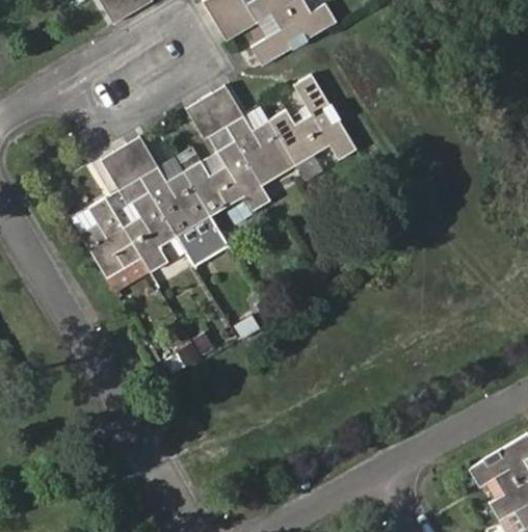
[(98,0),(110,21),(146,0),(98,0)]
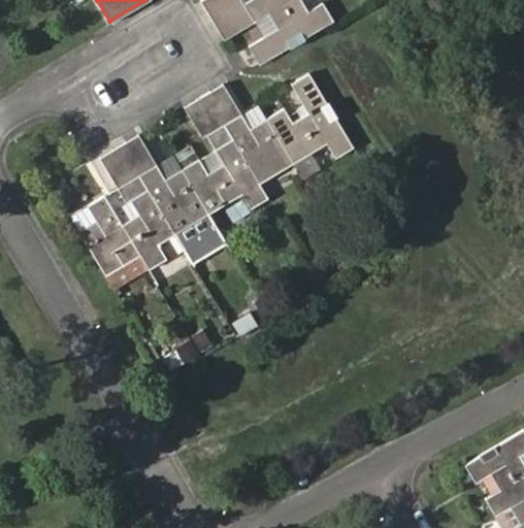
[(203,0),(228,38),(258,21),(250,8),(247,3),(244,0),(203,0)]
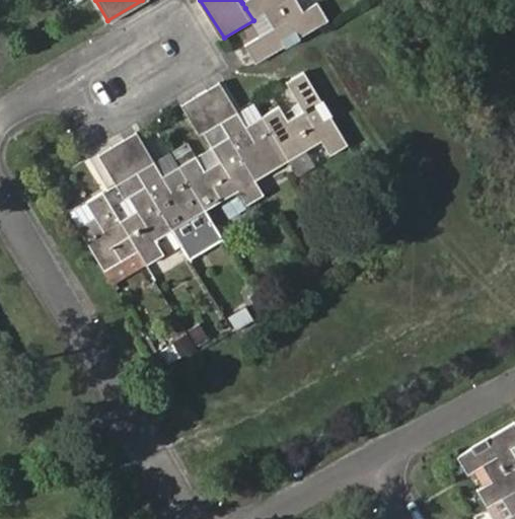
[(240,0),(242,3),(245,8),(253,20),(266,14),(274,27),(243,45),(256,66),(330,20),(320,3),(307,11),(300,0),(240,0)]
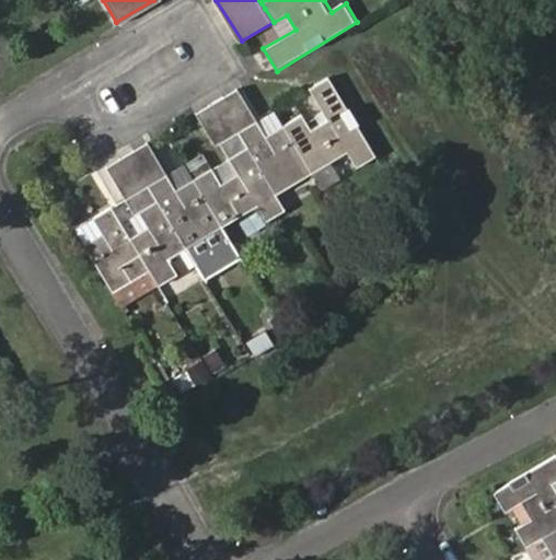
[(287,15),(270,25),(278,39),(296,30),(287,15)]
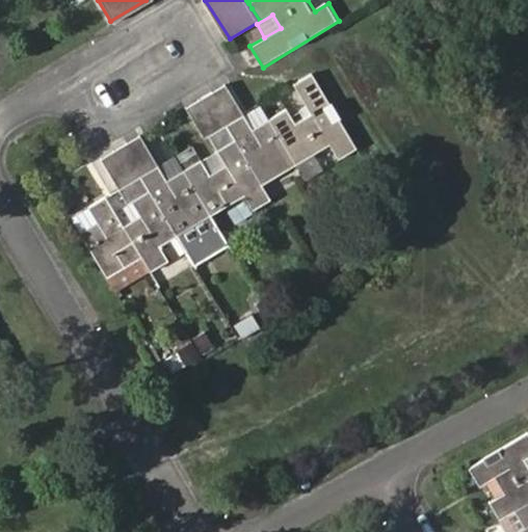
[(228,127),(226,129),(234,143),(216,155),(223,166),(209,176),(202,164),(202,163),(184,174),(167,183),(159,169),(158,167),(143,177),(139,179),(130,185),(121,190),(137,218),(123,227),(105,196),(89,206),(98,221),(81,232),(107,276),(140,256),(150,271),(165,262),(156,247),(174,236),(208,215),(240,196),(249,211),(268,200),(259,185),(294,162),(328,142),(338,157),(354,147),(311,75),(294,84),(305,102),(311,113),(294,124),(288,112),(287,110),(269,122),(253,131),(245,117),(244,117),(228,127)]
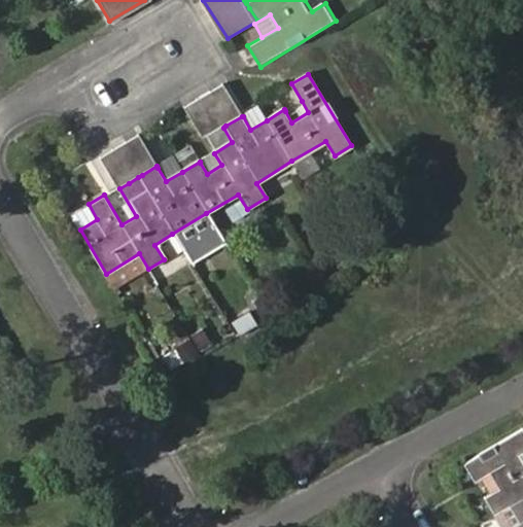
[(203,139),(223,128),(225,126),(242,116),(224,86),(184,110),(203,139)]
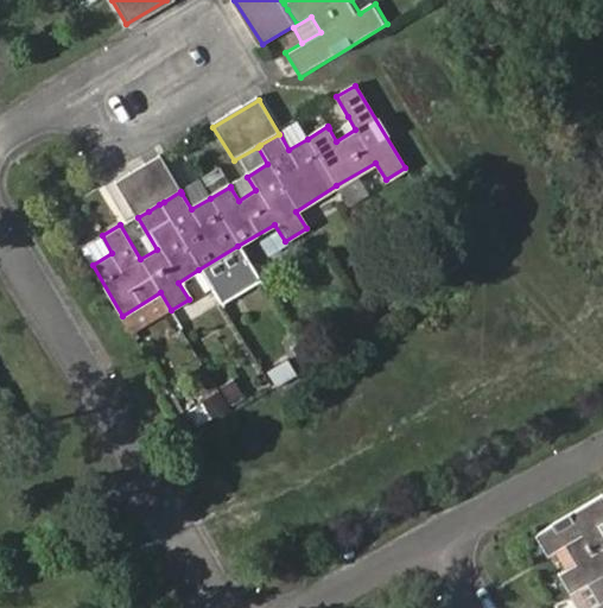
[(348,116),(329,128),(336,141),(355,130),(348,116)]
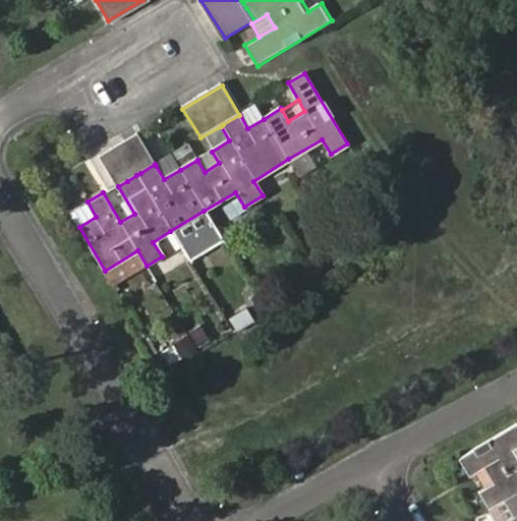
[(256,106),(240,115),(247,128),(264,119),(256,106)]
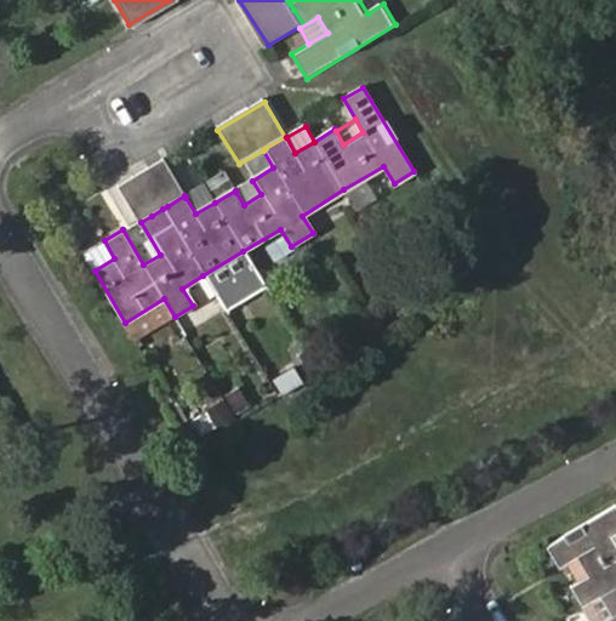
[(167,206),(184,195),(164,161),(118,189),(138,223),(141,222),(152,216),(163,209),(167,206)]
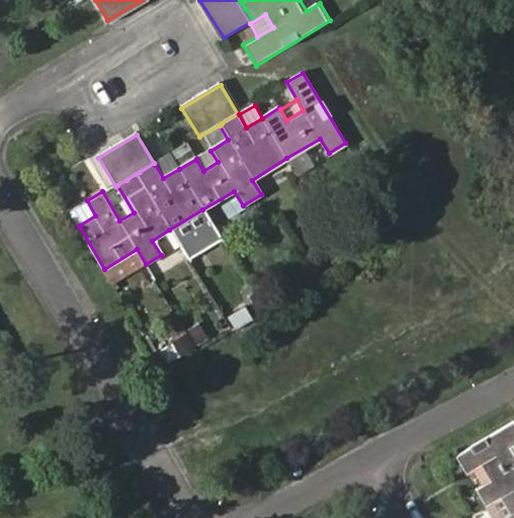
[(188,145),(171,155),(179,169),(196,159),(188,145)]
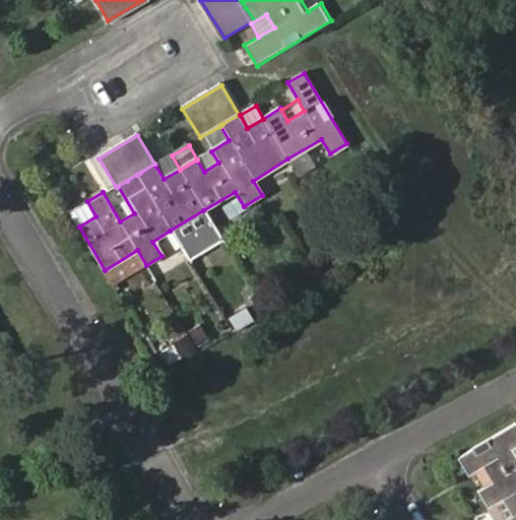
[(211,151),(197,160),(204,172),(218,163),(211,151)]
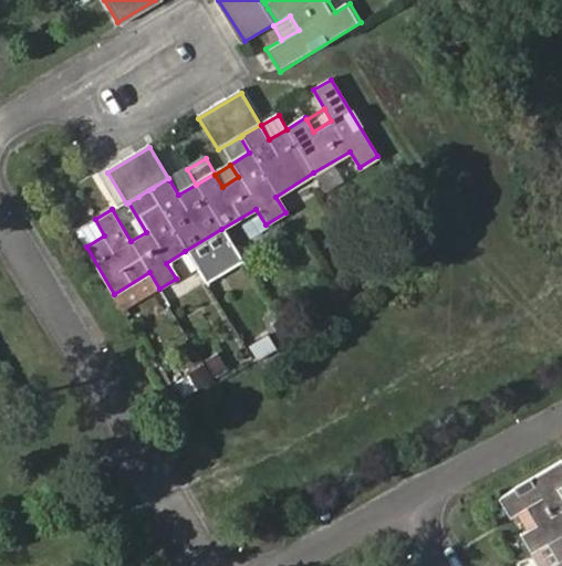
[(178,195),(196,185),(187,169),(169,180),(178,195)]
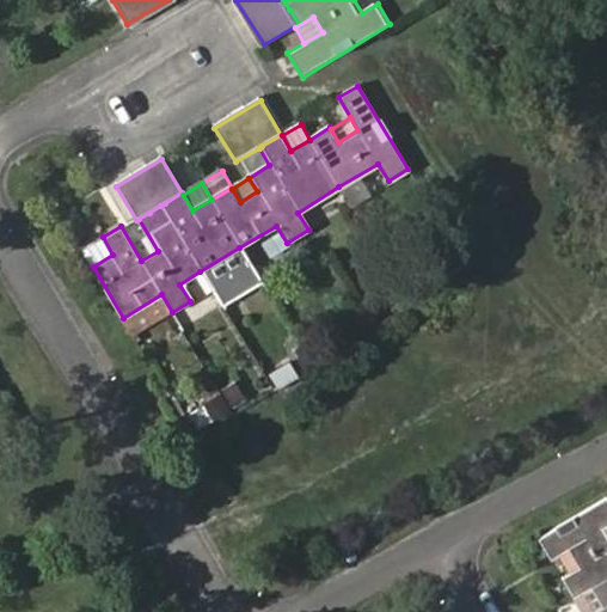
[(112,255),(103,237),(83,249),(93,267),(112,255)]
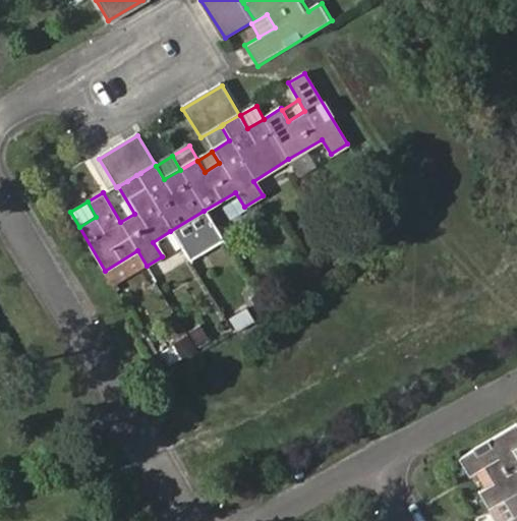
[(204,211),(170,231),(179,246),(188,261),(222,241),(204,211)]
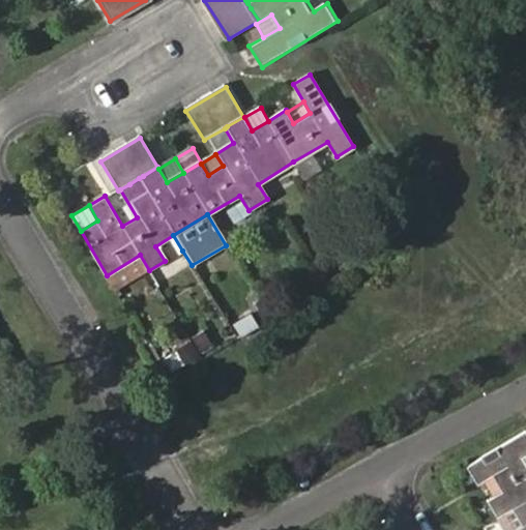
[(173,235),(155,246),(165,261),(182,251),(173,235)]
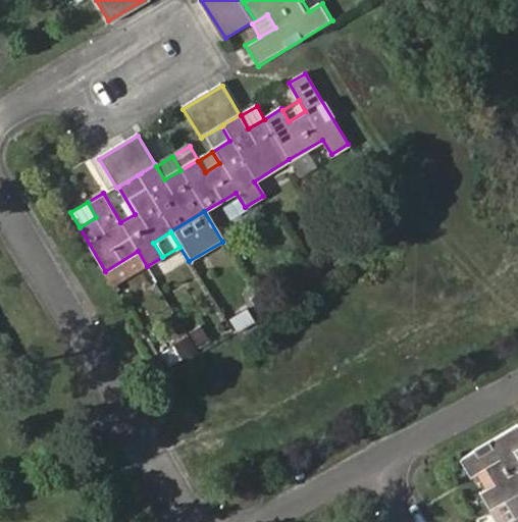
[(162,257),(147,266),(155,280),(189,261),(179,247),(162,257)]
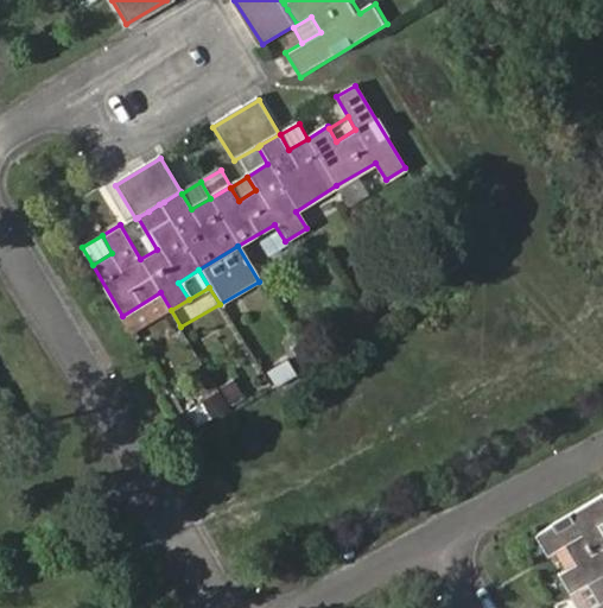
[(160,292),(122,316),(132,333),(171,310),(160,292)]
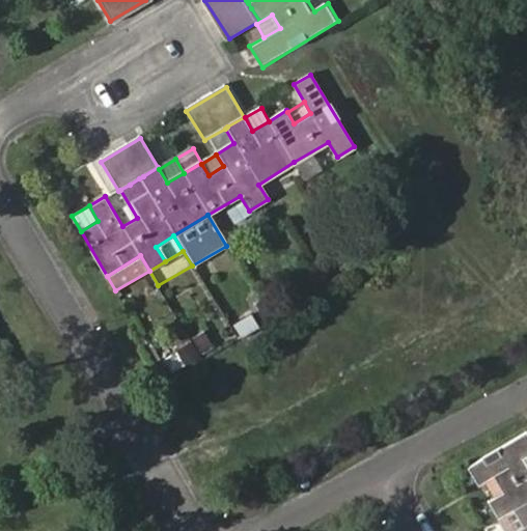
[(239,298),(246,311),(257,305),(250,292),(239,298)]
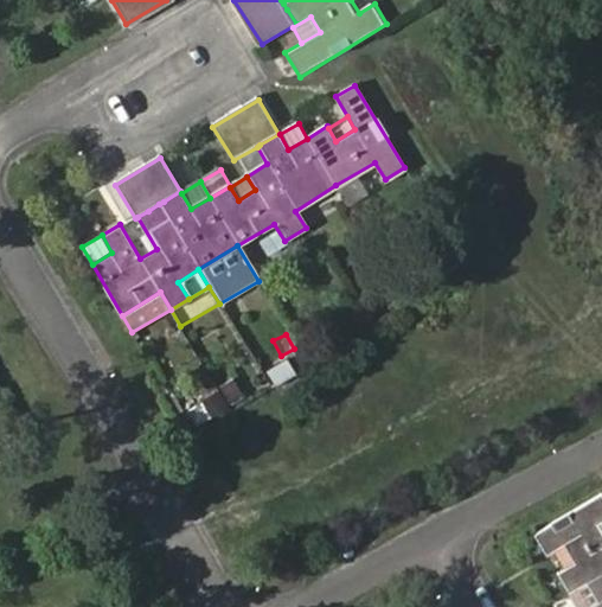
[(293,357),(270,368),(279,384),(301,374),(293,357)]
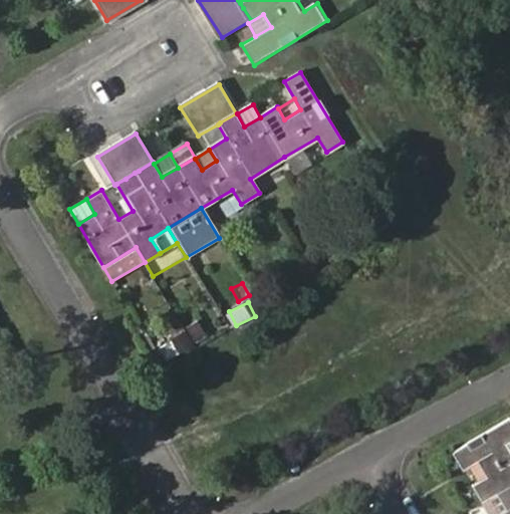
[(198,319),(186,326),(195,342),(207,335),(198,319)]
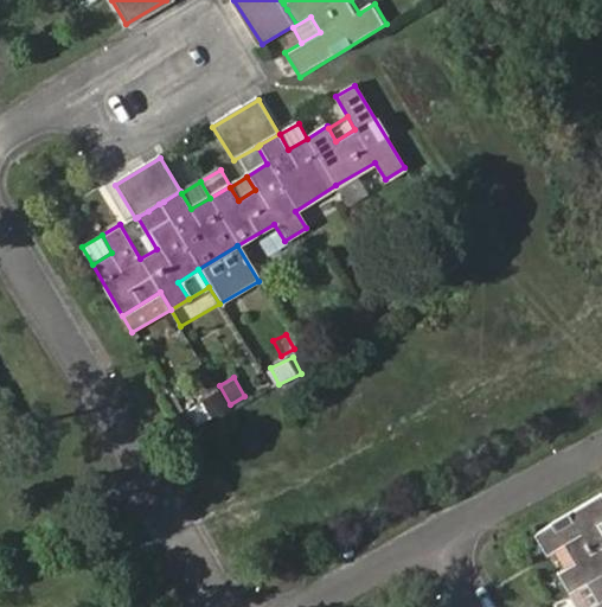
[(229,408),(217,390),(200,400),(211,417),(229,408)]
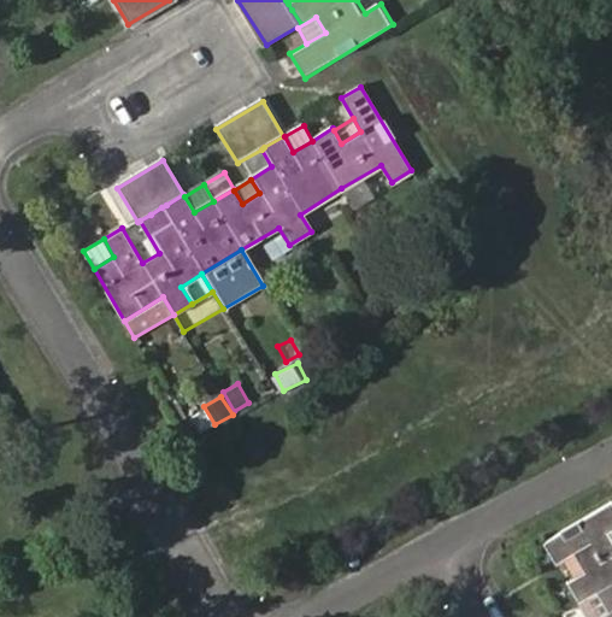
[(215,424),(205,407),(190,416),(200,432),(215,424)]
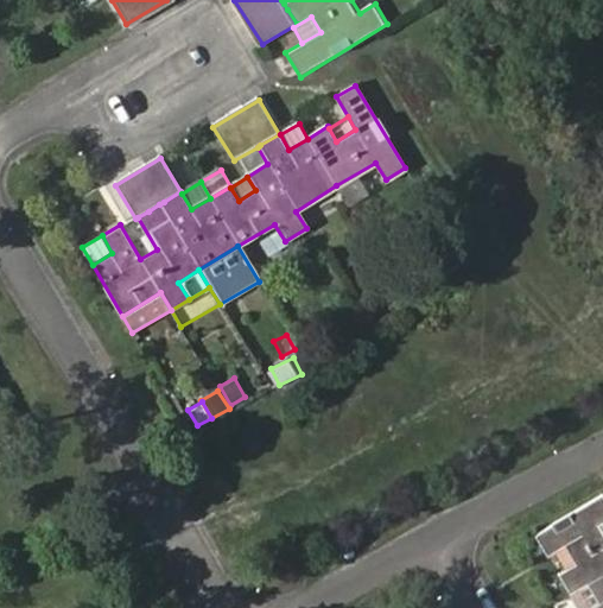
[(602,532),(598,525),(602,521),(602,492),(534,533),(547,555),(564,545),(575,563),(558,574),(570,594),(586,584),(597,602),(586,607),(602,607),(602,532)]
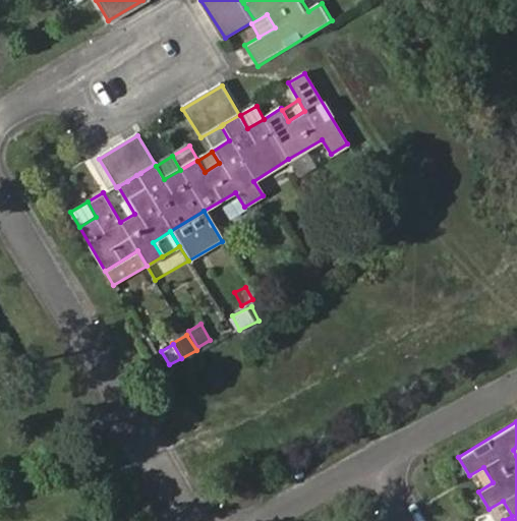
All buildings are outlined.
